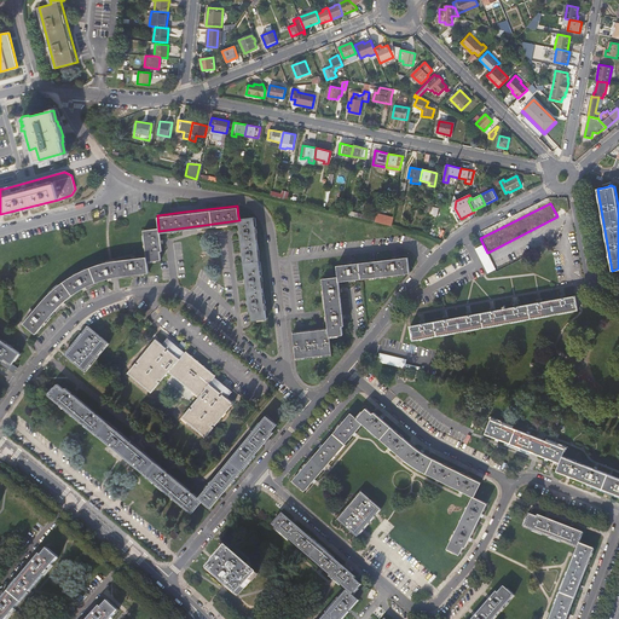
[(372,215),(345,209),(343,214),(371,220),(372,215)]
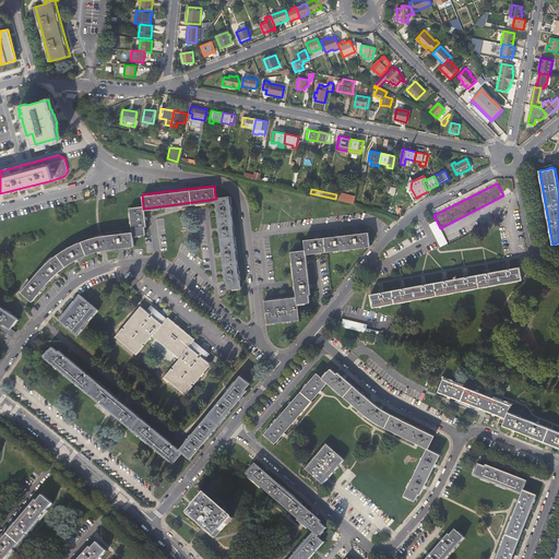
[(353,195),(337,191),(335,199),(351,202),(352,200),(352,199),(353,195)]
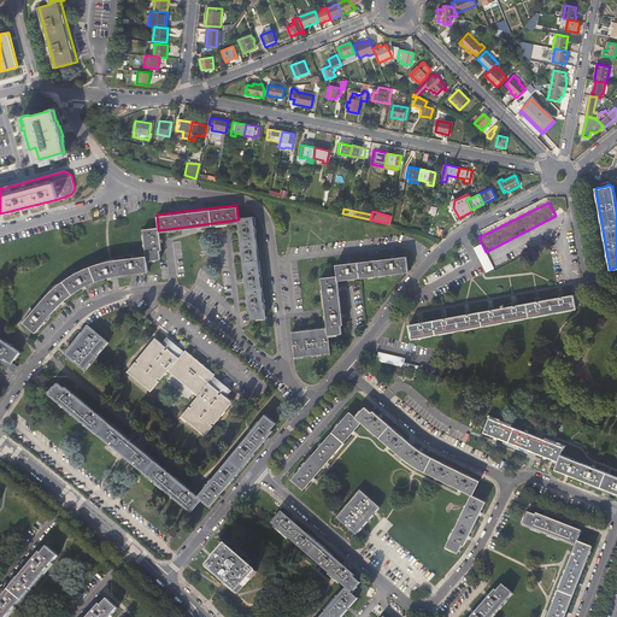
[(238,216),(239,219),(248,310),(252,310),(252,318),(266,317),(254,213),(238,216)]
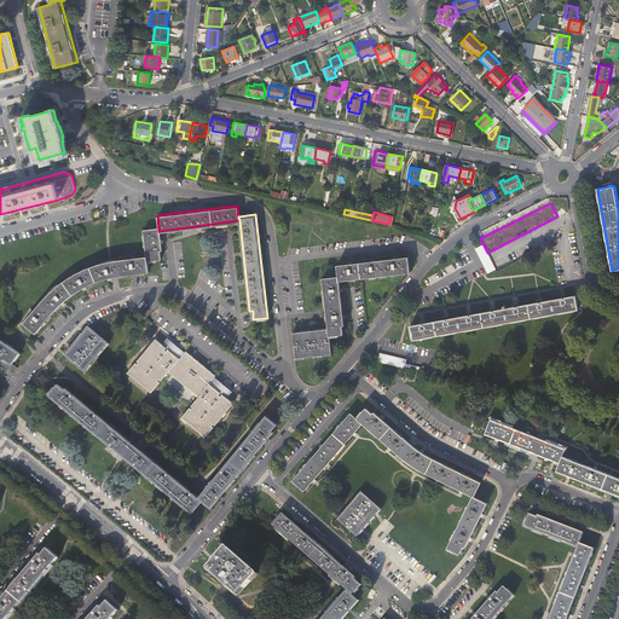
[(162,250),(158,231),(158,227),(144,229),(148,256),(148,261),(161,260),(160,250),(162,250)]
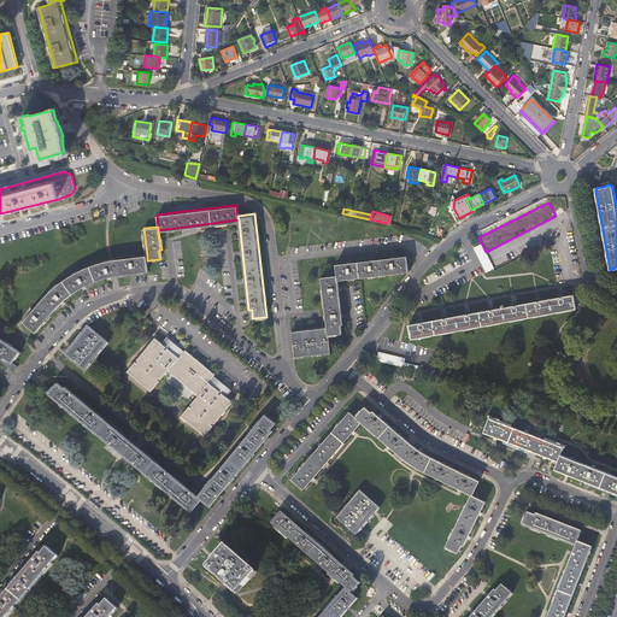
[(148,271),(147,260),(147,256),(133,258),(119,259),(112,260),(105,262),(95,264),(87,268),(82,270),(75,274),(65,280),(59,285),(52,291),(46,297),(37,306),(31,315),(24,322),(36,333),(41,327),(50,317),(54,311),(59,306),(65,300),(69,297),(75,293),(82,288),(88,285),(94,282),(101,280),(107,278),(113,276),(119,275),(123,275),(137,272),(148,271)]
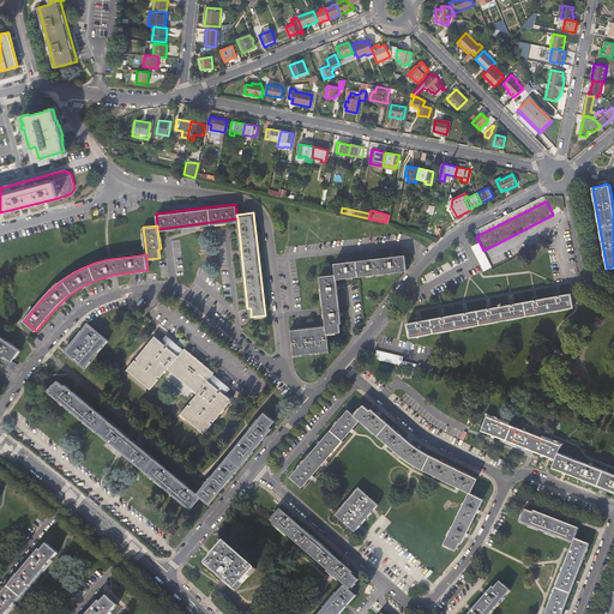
[(335,264),(336,275),(336,280),(407,271),(405,256),(335,264)]
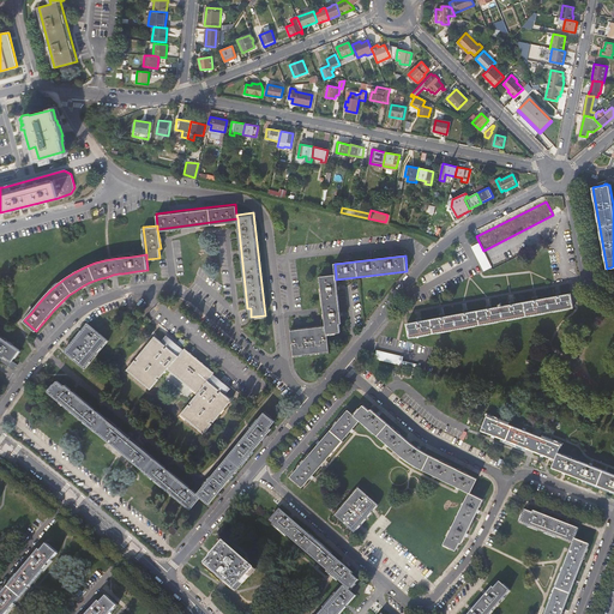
[(320,277),(326,326),(327,333),(341,332),(339,324),(342,323),(336,280),(336,275),(320,277)]
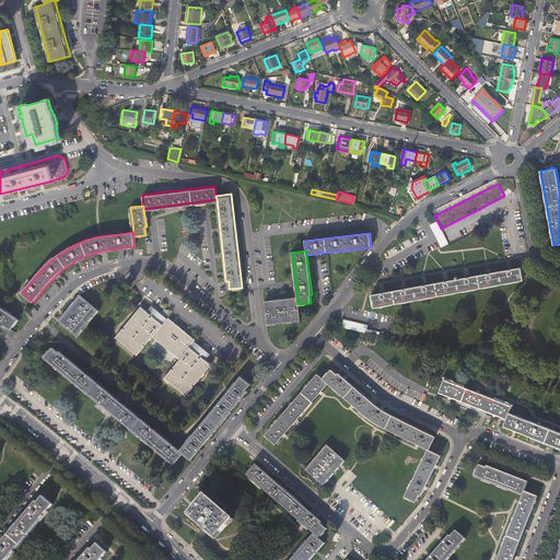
[(371,295),(374,308),(523,280),(521,267),(510,269),(488,273),(467,277),(446,281),(424,284),(404,289),(382,293),(371,295)]
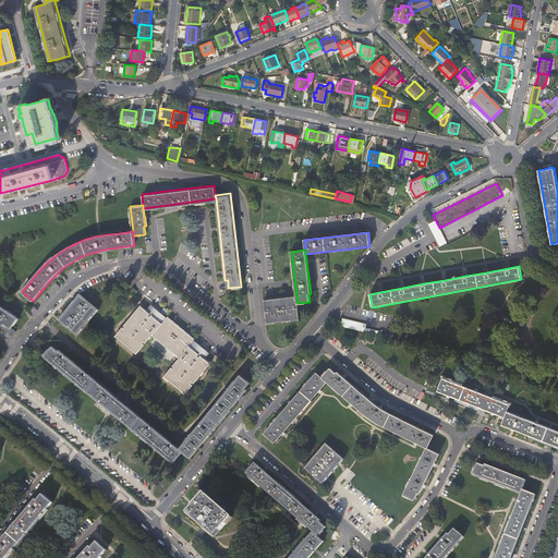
[(60,319),(76,334),(97,308),(80,294),(60,319)]
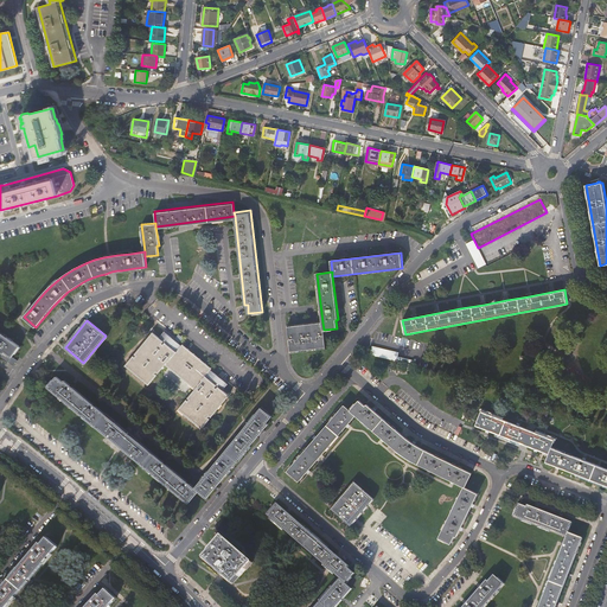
[(324,330),(323,323),(288,327),(291,351),(325,347),(324,330)]
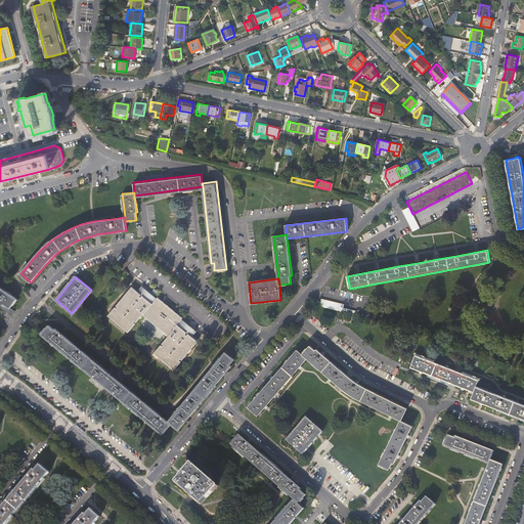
[(4,304),(10,308),(16,299),(0,286),(0,303),(3,305),(4,304)]
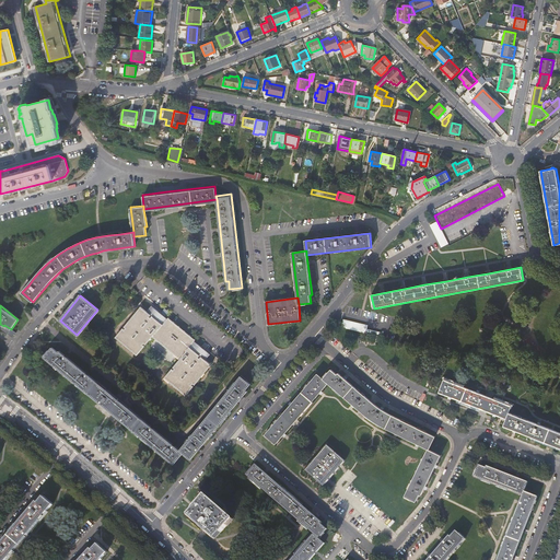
[(195,339),(168,317),(167,318),(153,307),(149,313),(147,311),(141,306),(125,326),(126,328),(125,329),(123,328),(116,337),(137,354),(144,346),(142,345),(144,342),(146,343),(152,336),(179,359),(173,366),(175,369),(174,370),(172,369),(165,377),(186,395),(194,386),(191,385),(194,383),(195,385),(211,365),(206,360),(203,359),(209,353),(194,341),(195,339)]
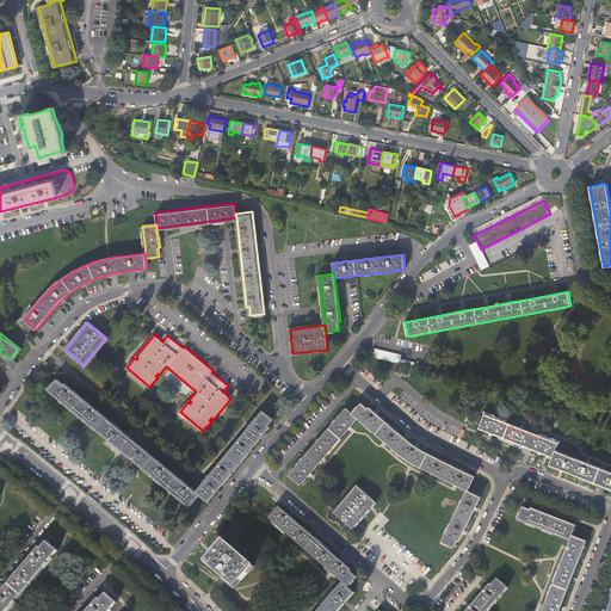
[(375,347),(374,357),(400,363),(402,355),(375,347)]
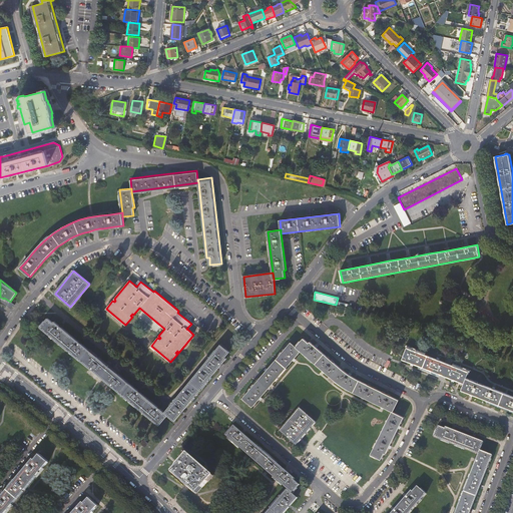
[(14,305),(10,302),(4,298),(3,299),(0,297),(0,302),(6,307),(7,306),(11,309),(14,305)]
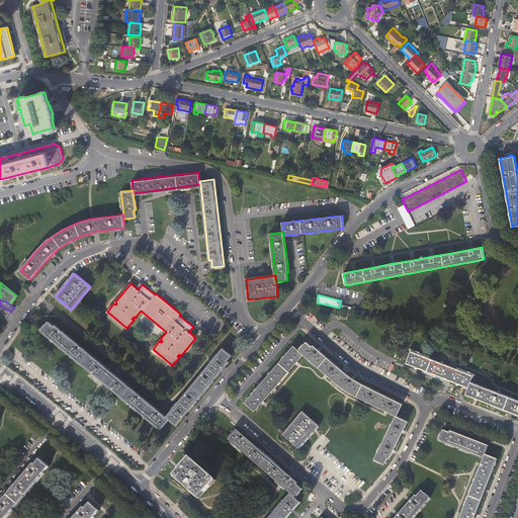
[(161,429),(169,419),(167,417),(148,401),(147,401),(56,325),(54,326),(49,321),(41,330),(161,429)]
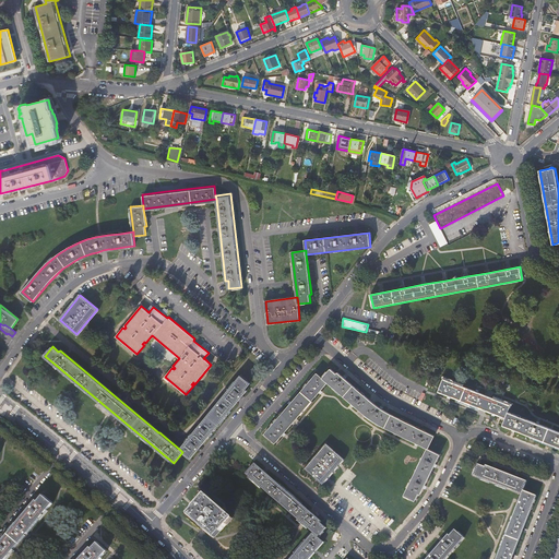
[(381,426),(427,448),(428,449),(435,436),(407,423),(384,411),(375,404),(367,397),(339,372),(336,373),(331,368),(323,378),(328,382),(363,413),(368,417),(373,420),(381,426)]
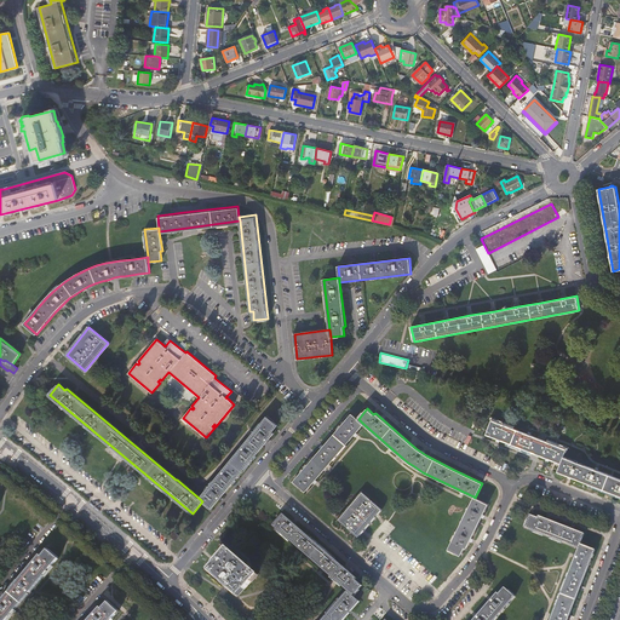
[(363,424),(359,419),(351,413),(293,481),(305,492),(363,424)]
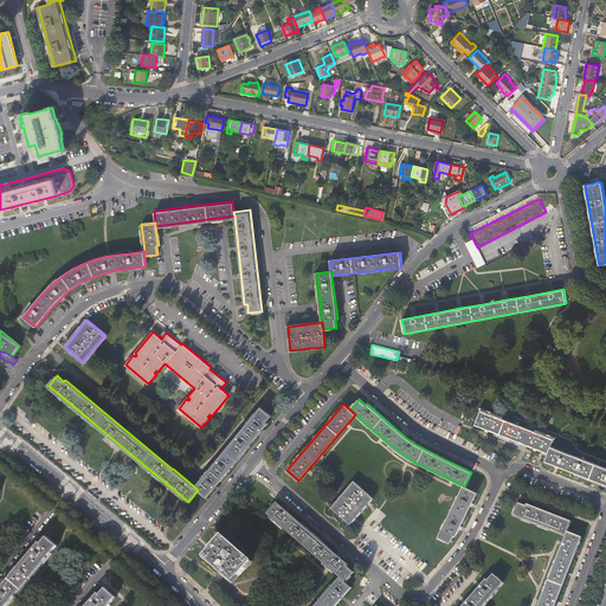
[(260,407),(195,488),(198,490),(206,497),(268,423),(266,421),(271,416),(260,407)]
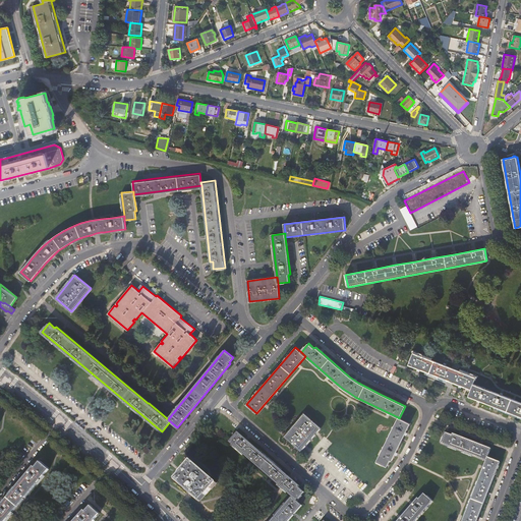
[(408,365),(471,390),(473,384),(476,378),(413,353),(408,365)]
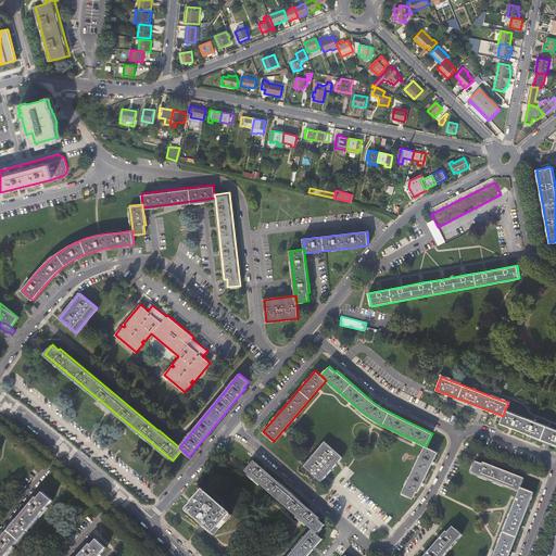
[(555,429),(505,409),(503,416),(500,424),(555,444),(555,429)]
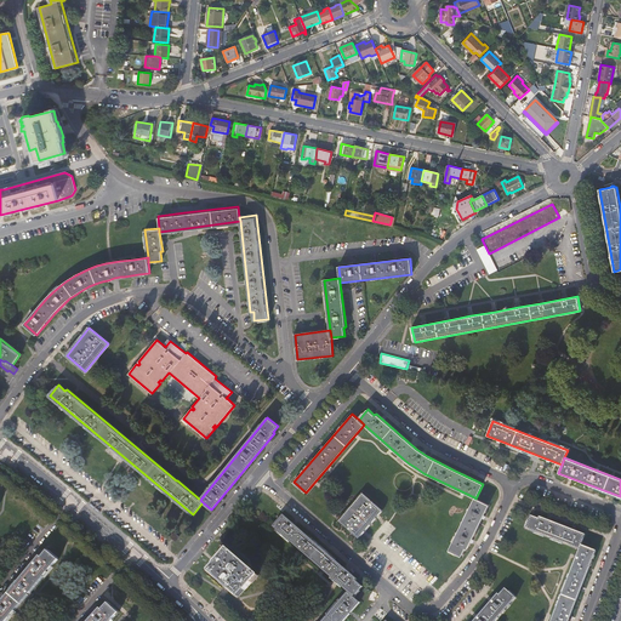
[(363,494),(340,520),(358,536),(364,530),(377,513),(382,510),(363,494)]
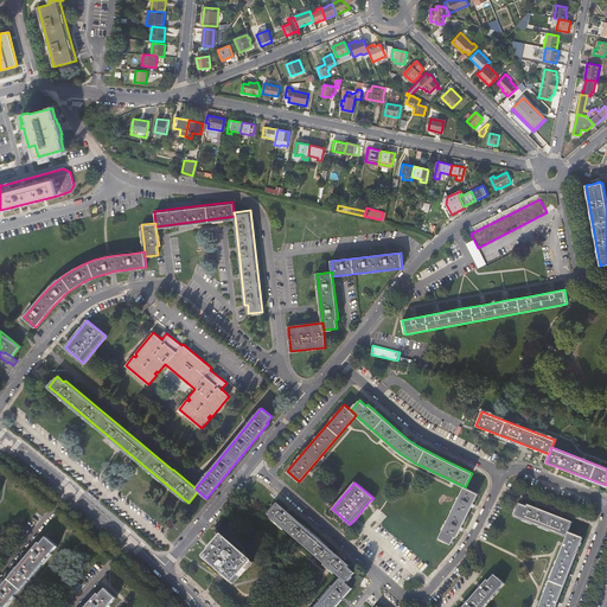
[(465,487),(464,486),(439,537),(451,543),(454,536),(457,537),(478,493),(465,487)]
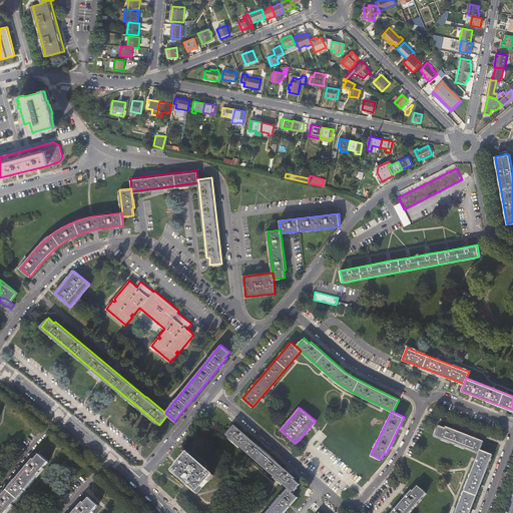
[(288,489),(293,493),(300,485),(295,480),(296,478),(234,425),(225,435),(288,489)]
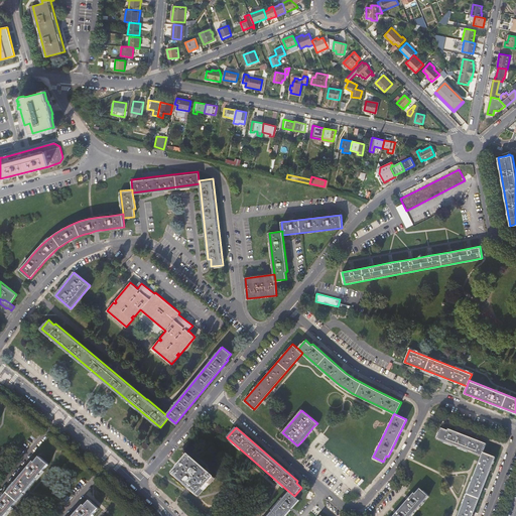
[(436,439),(482,457),(483,454),(486,444),(448,429),(447,431),(440,428),(436,439)]
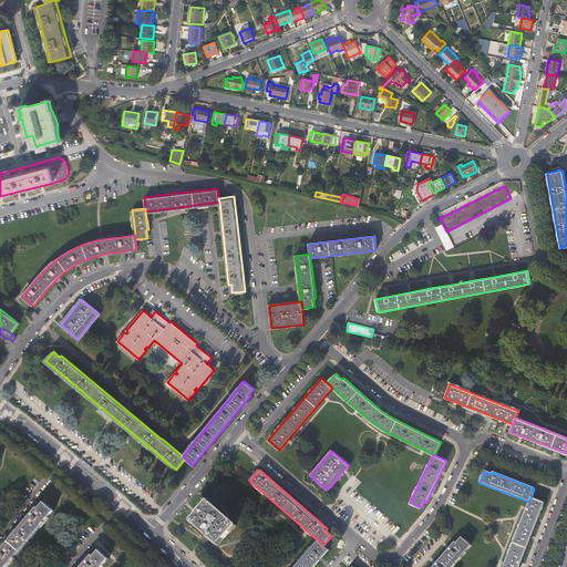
[(518,566),(544,504),(531,498),(529,502),(503,566),(518,566)]
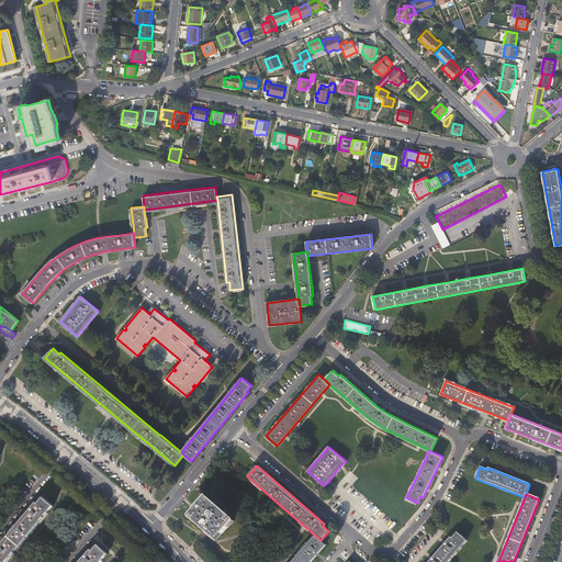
[(206,532),(216,540),(222,535),(234,520),(206,496),(194,509),(194,510),(189,517),(206,532)]
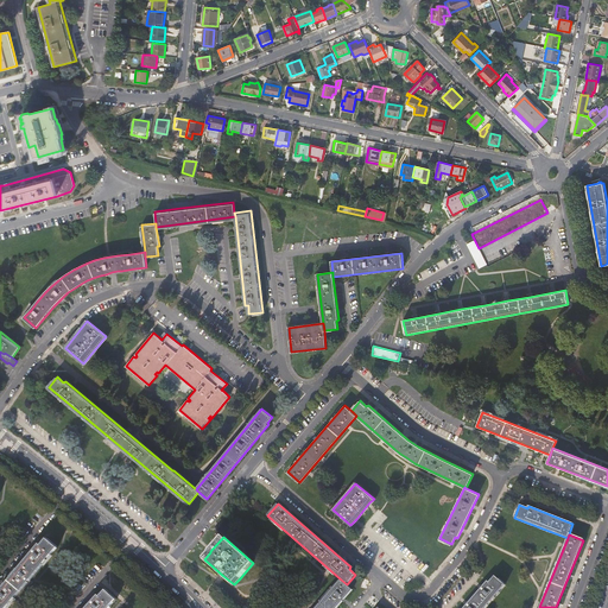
[(39,545),(0,591),(0,607),(6,607),(57,548),(46,539),(40,546),(39,545)]
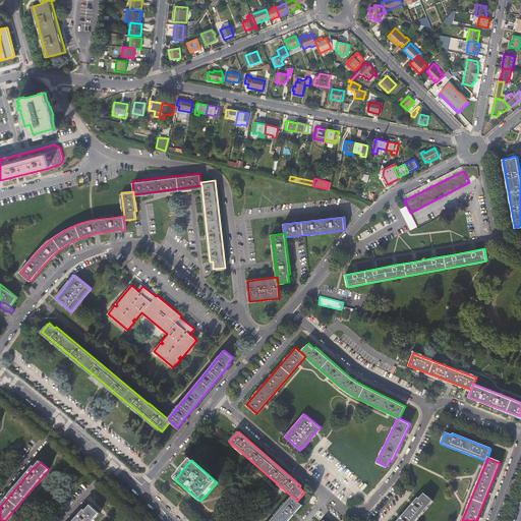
[(418,499),(398,520),(415,520),(432,502),(424,494),(419,500),(418,499)]
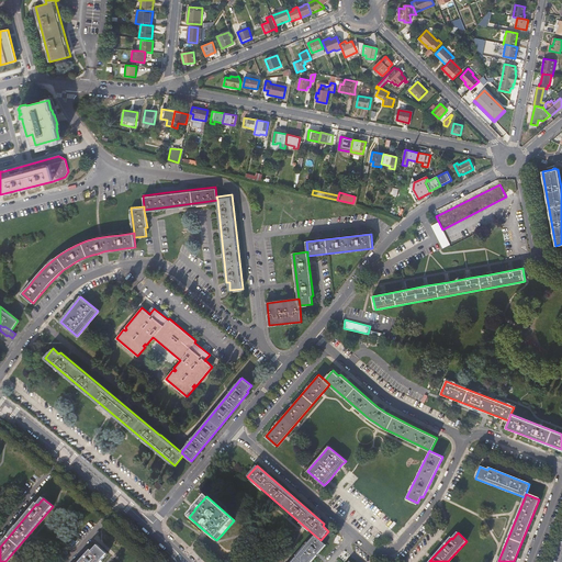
[(311,561),(326,546),(321,540),(315,536),(292,561),(311,561)]
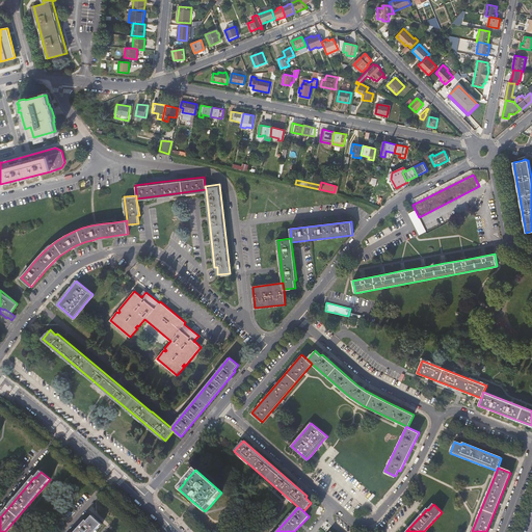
[(77,531),(95,531),(102,525),(92,516),(87,523),(86,522),(77,531)]
